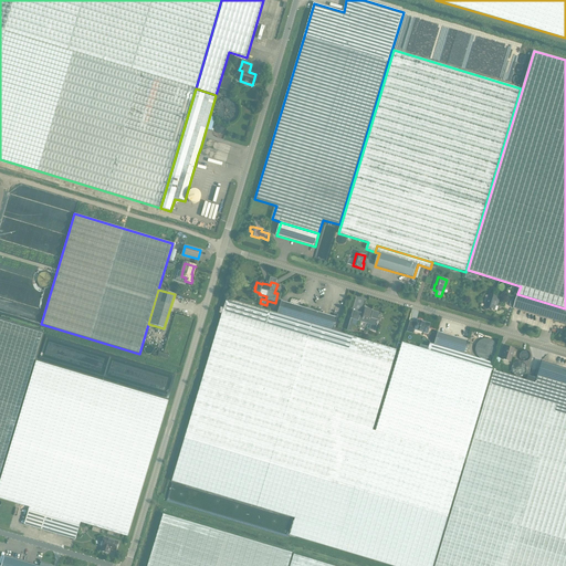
[(499,304),(501,297),(491,294),(489,299),(486,297),(484,303),(488,304),(486,308),(494,311),(498,303),(499,304)]
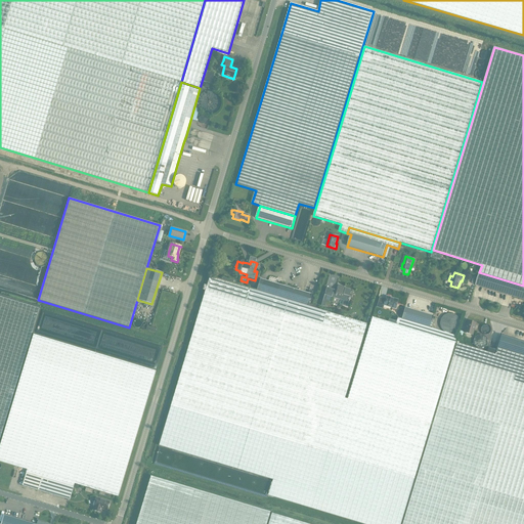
[(523,286),(479,272),(478,277),(474,276),(472,284),(476,285),(476,286),(523,299),(523,286)]
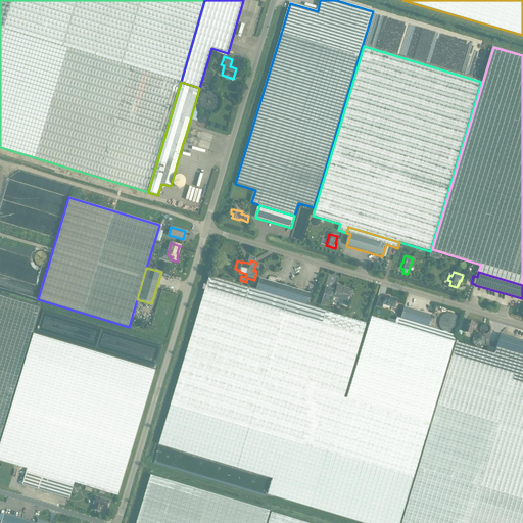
[(208,277),(158,444),(272,479),(268,494),(363,522),(399,522),(429,423),(455,341),(387,322),(372,317),(347,398),(344,397),(366,323),(311,306),(308,305),(255,291),(208,277)]
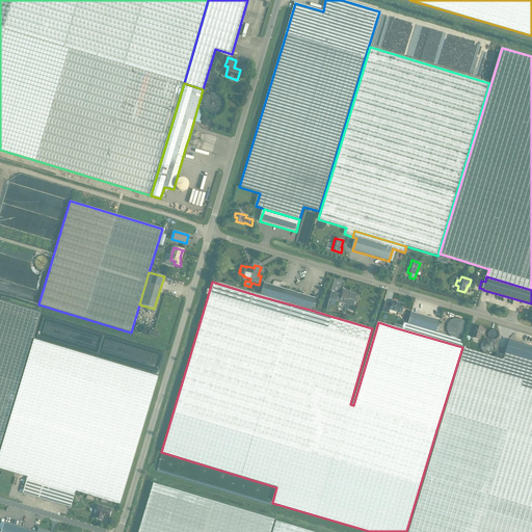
[(281,301),(314,311),(317,299),(284,289),(264,283),(260,296),(281,301)]
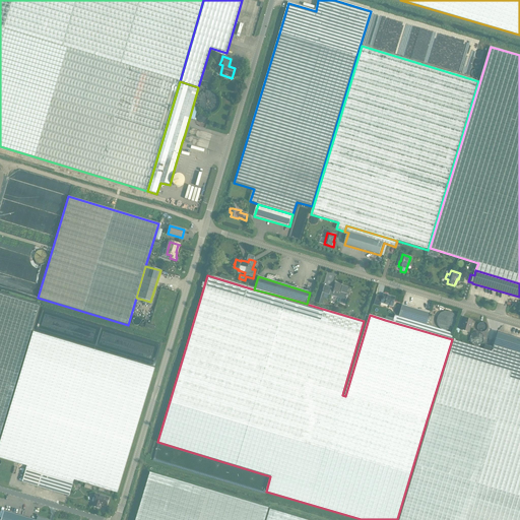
[(332,288),(325,285),(323,290),(323,294),(322,294),(319,304),(323,305),(325,299),(328,300),(330,296),(341,299),(339,304),(345,305),(348,295),(347,295),(349,288),(343,286),(342,286),(341,286),(342,285),(336,283),(334,290),(331,289),(332,288)]
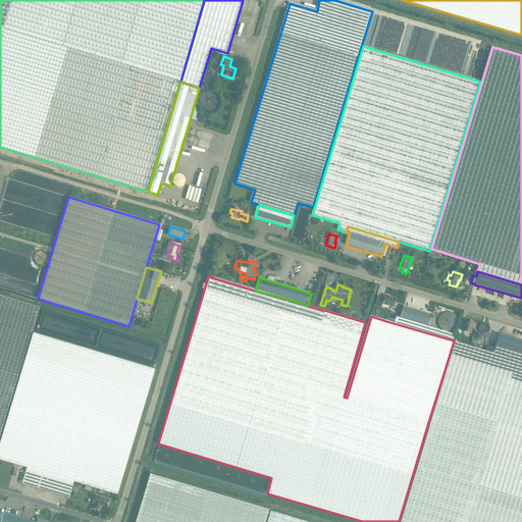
[(0,433),(38,307),(0,296),(0,433)]
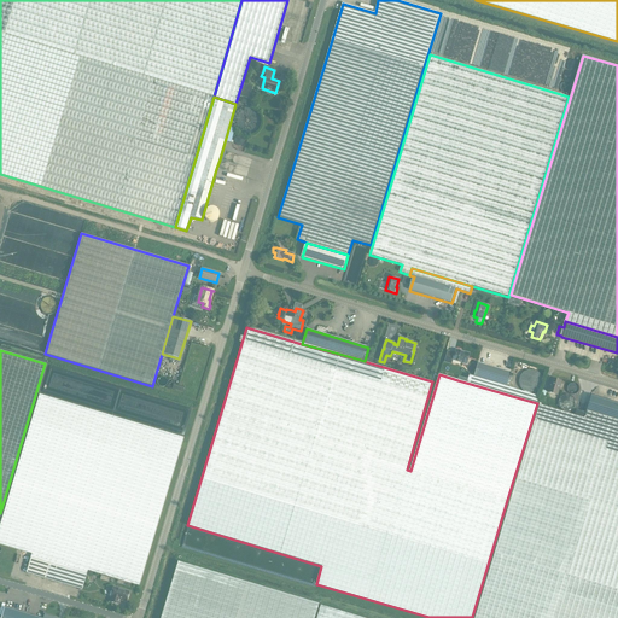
[(467,365),(470,354),(456,350),(453,361),(467,365)]
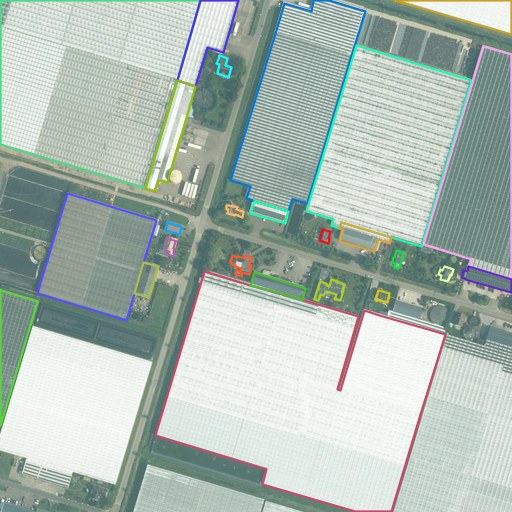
[(380,312),(379,315),(445,334),(445,331),(443,331),(444,328),(438,326),(435,325),(420,320),(423,309),(396,301),(392,312),(388,311),(387,314),(380,312)]
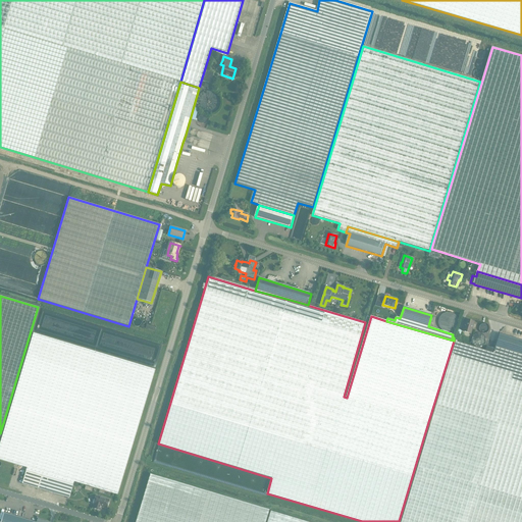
[(470,333),(474,322),(466,319),(462,331),(470,333)]
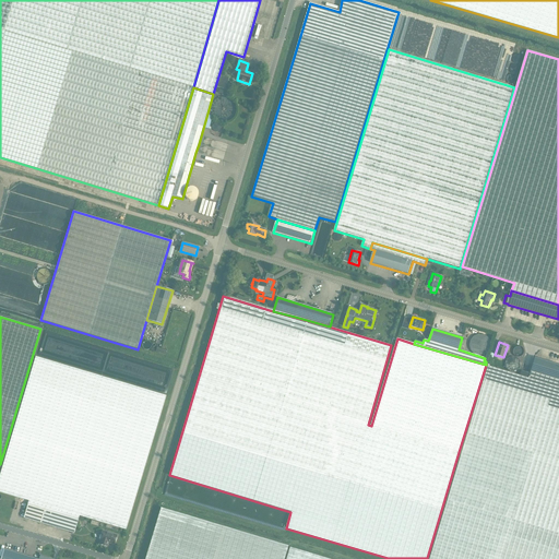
[(166,395),(36,357),(0,475),(0,491),(28,501),(80,516),(126,530),(166,395)]
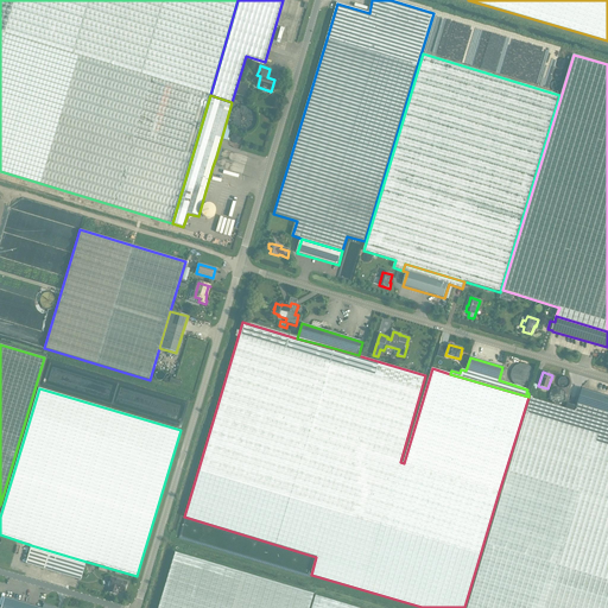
[(607,397),(582,390),(575,412),(607,422),(607,397)]
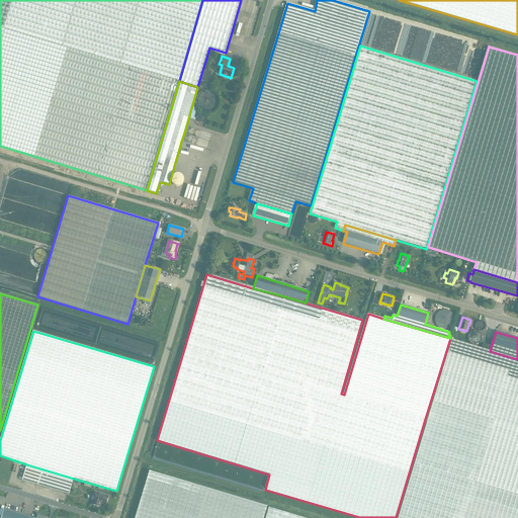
[(517,517),(517,359),(490,351),(451,340),(398,517),(517,517)]
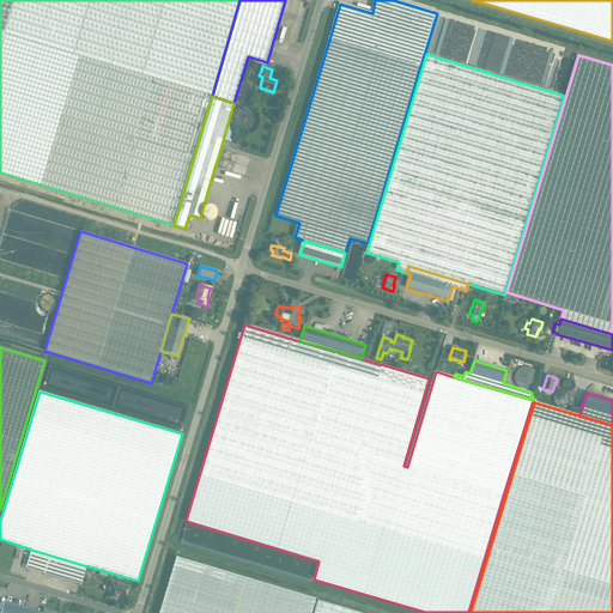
[(87,566),(31,550),(26,568),(82,584),(87,566)]
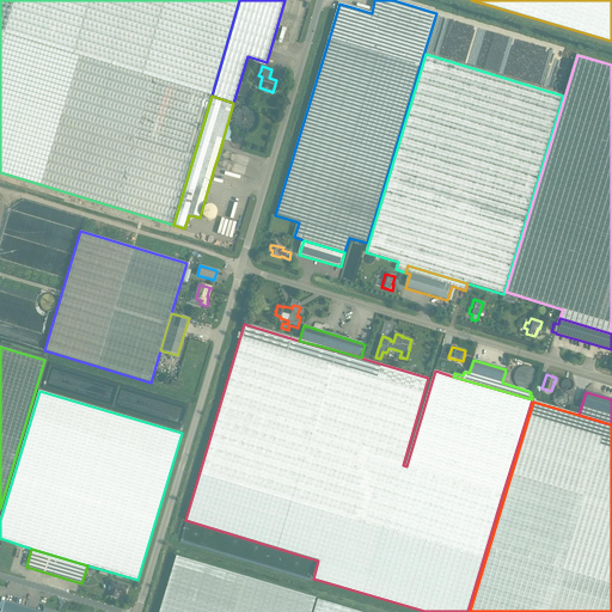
[(310,611),(314,598),(176,556),(158,611),(310,611)]
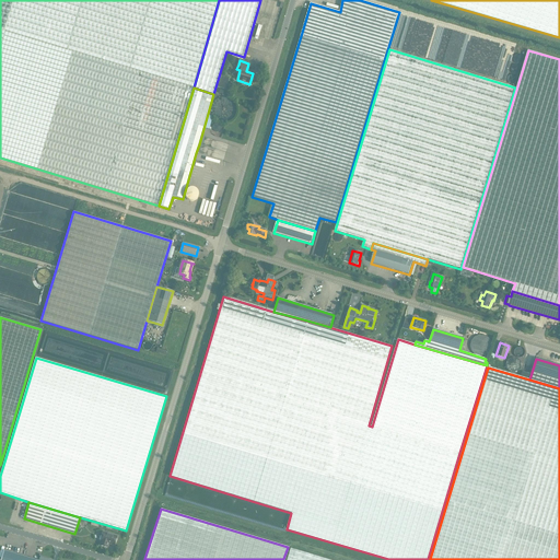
[(114,545),(117,537),(103,533),(100,540),(101,541),(100,545),(107,547),(108,544),(114,545)]
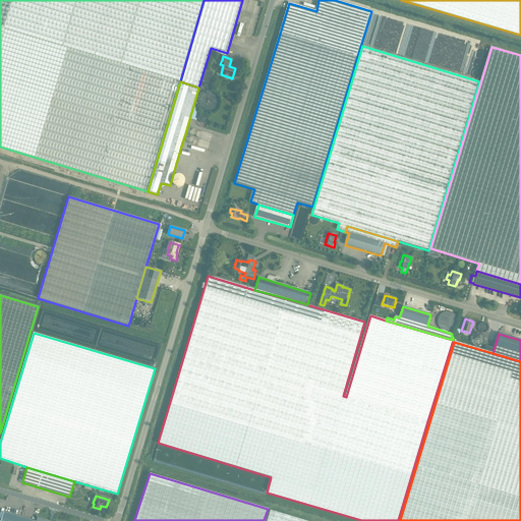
[(306,520),(270,510),(267,520),(306,520)]
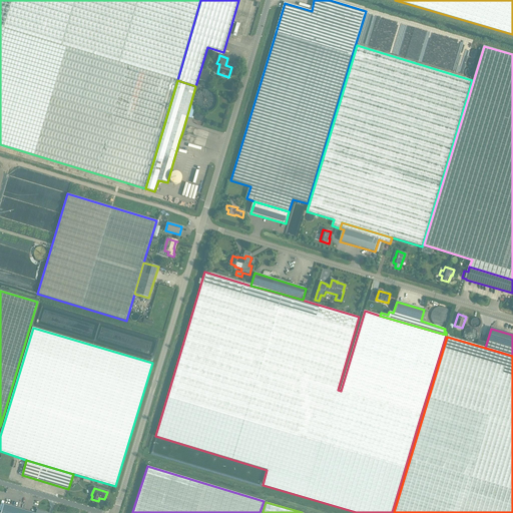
[(32,512),(4,504),(1,512),(47,512),(37,510),(35,512),(32,512)]
